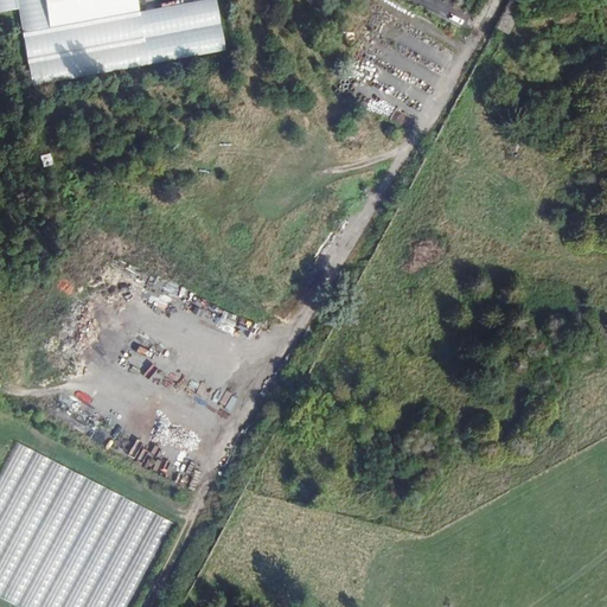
[(0,0),(0,11),(20,7),(25,32),(51,27),(45,0),(0,0)]
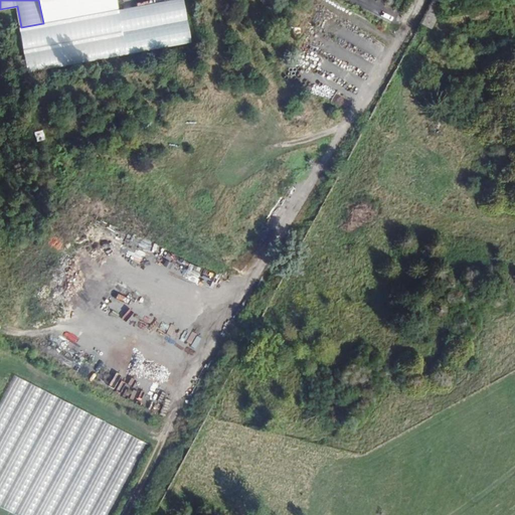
[(38,0),(43,23),(121,9),(118,0),(38,0)]
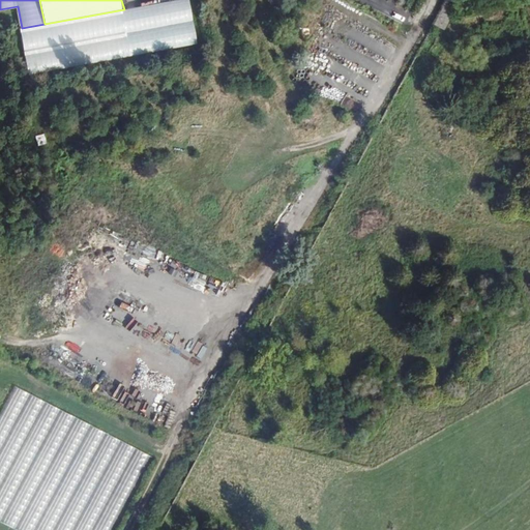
[(189,0),(172,0),(124,9),(130,33),(194,22),(189,0)]
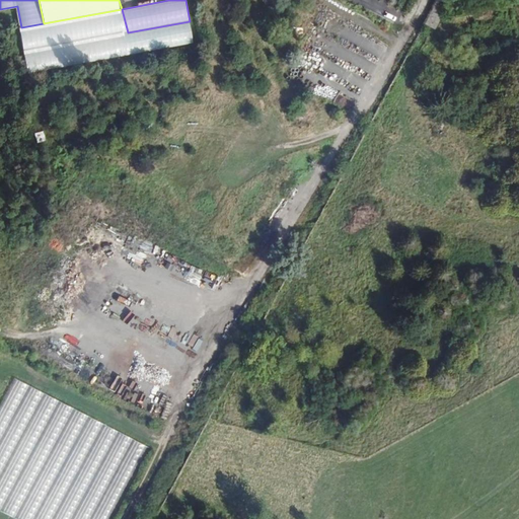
[(128,32),(122,9),(44,23),(21,27),(24,51),(128,32)]
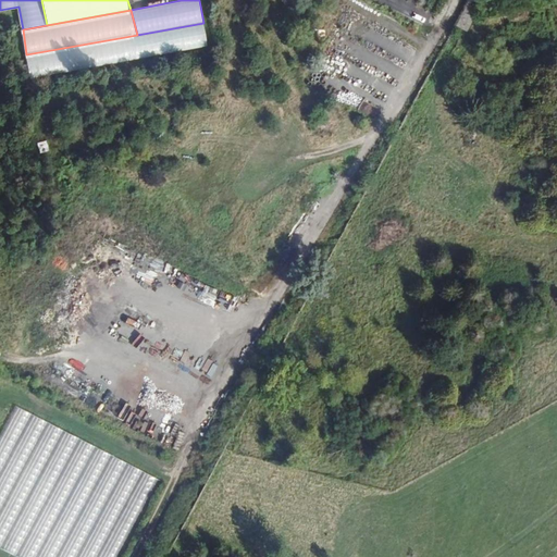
[(208,47),(203,23),(137,35),(140,60),(208,47)]
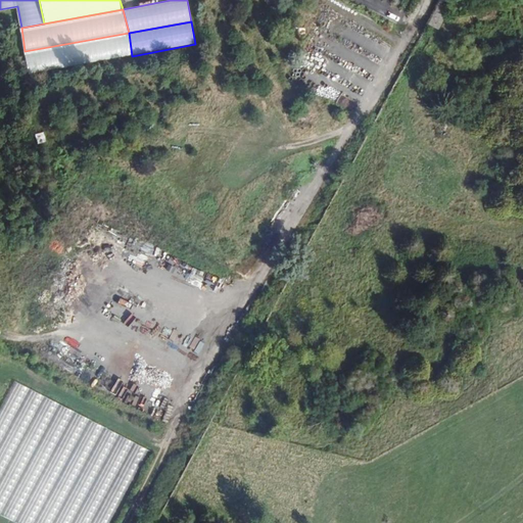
[(29,74),(132,56),(129,33),(25,51),(29,74)]
